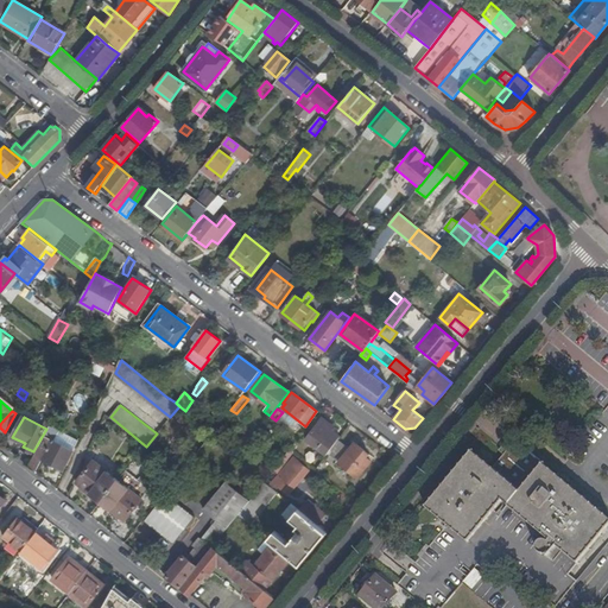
[(308,439),(327,455),(328,454),(337,441),(341,437),(329,428),(331,425),(322,418),(308,439)]
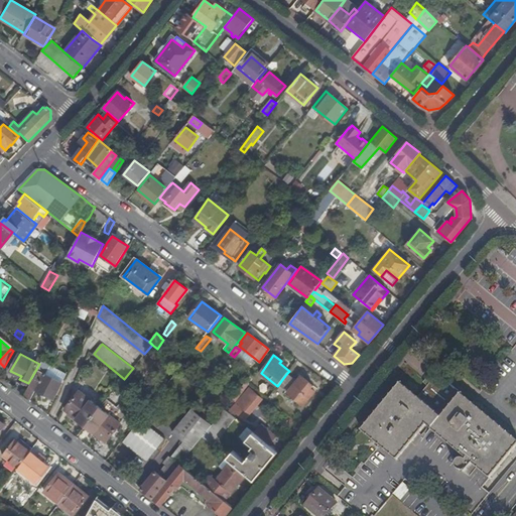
[(25,396),(31,401),(37,389),(54,398),(62,383),(43,372),(47,365),(42,363),(25,396)]
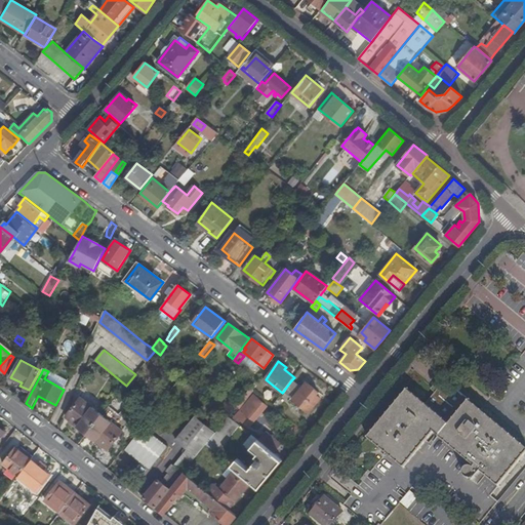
[(291,380),(283,392),(292,399),(293,400),(309,411),(320,397),(316,394),(318,391),(306,381),(301,388),(291,380)]
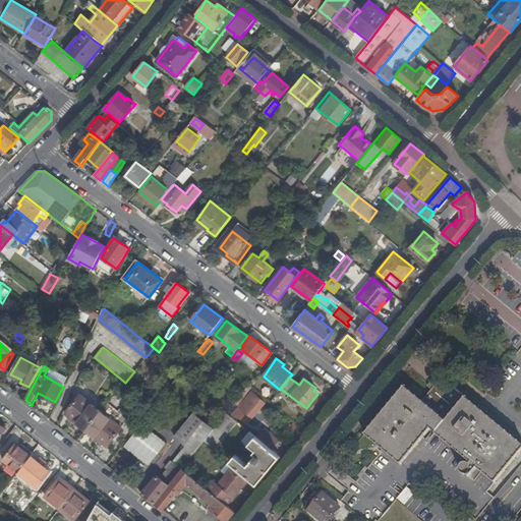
[(465,474),(466,474),(469,476),(476,468),(496,484),(520,454),(520,443),(443,378),(423,401),(405,386),(364,435),(401,465),(431,428),(436,432),(435,433),(470,463),(467,462),(466,462),(464,463),(462,463),(461,465),(460,466),(460,469),(460,471),(461,472),(463,473),(464,474),(465,474)]
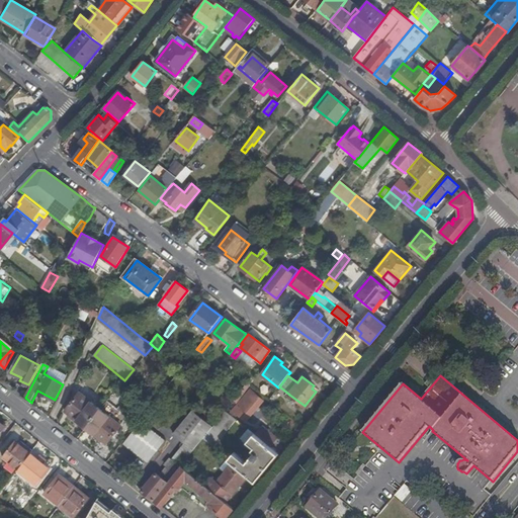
[(236,404),(251,384),(248,382),(233,401),(236,404)]
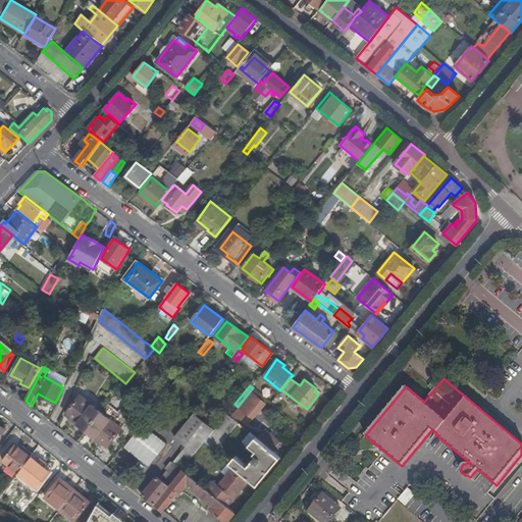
[(248,425),(265,404),(253,394),(233,416),(236,418),(238,416),(248,425)]
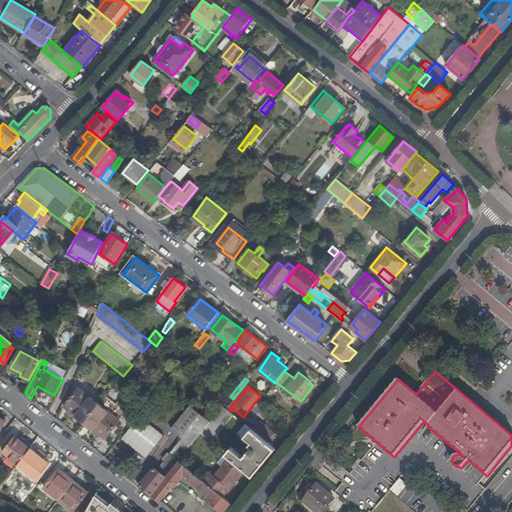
[(65,405),(86,422),(101,404),(80,387),(65,405)]
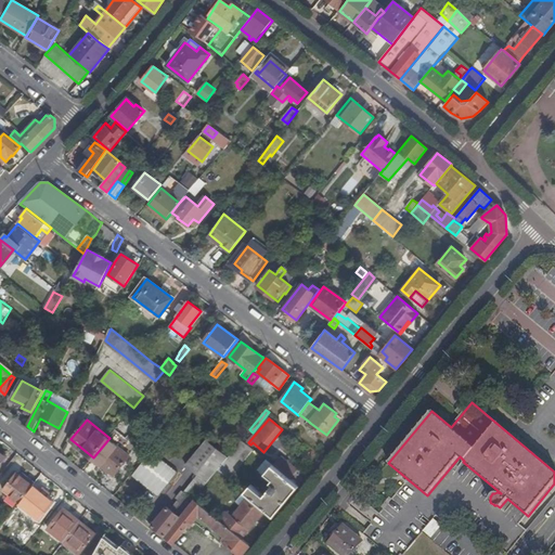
[(110,438),(93,457),(117,477),(132,456),(110,438)]
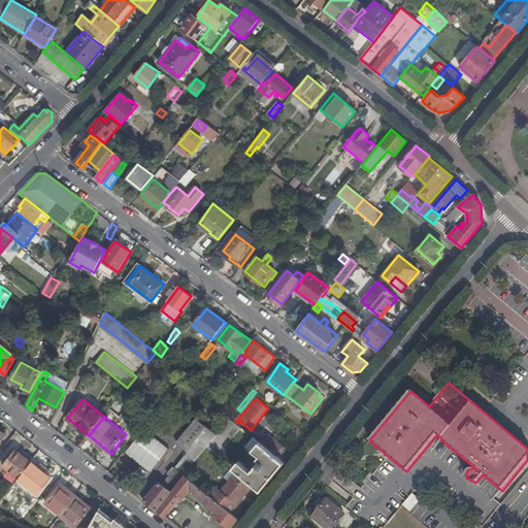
[(198,459),(208,447),(218,435),(196,418),(176,441),(189,452),(198,459)]
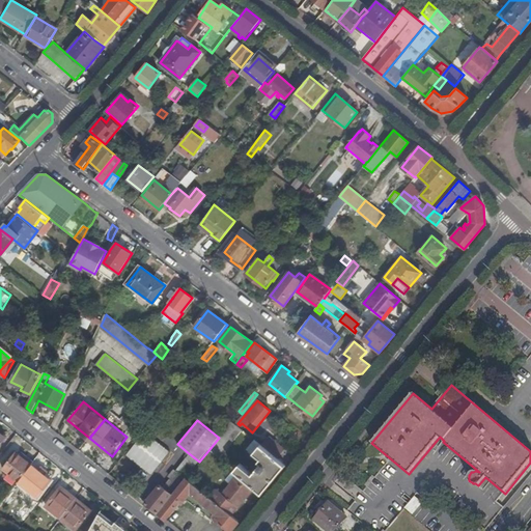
[(219,457),(242,429),(231,421),(219,438),(210,449),(219,457)]
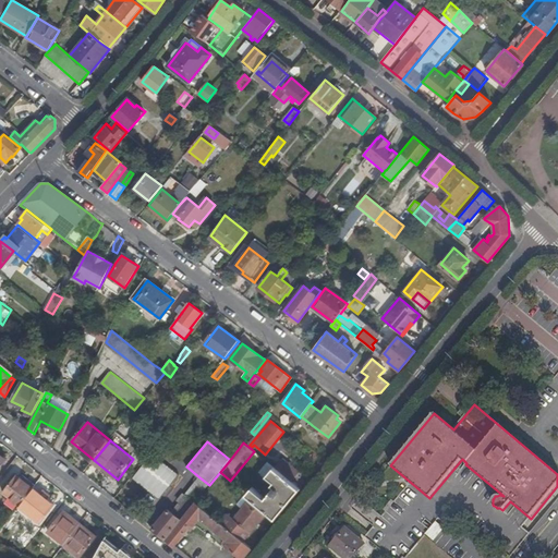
[(152,455),(133,478),(161,499),(179,474),(152,455)]
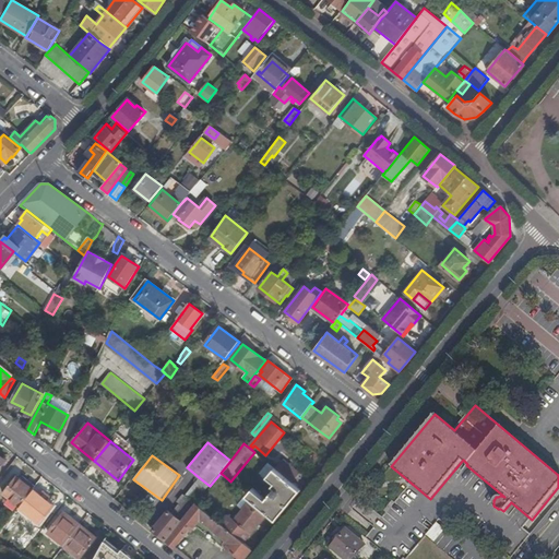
[(276,470),(292,483),(298,474),(283,461),(276,470)]
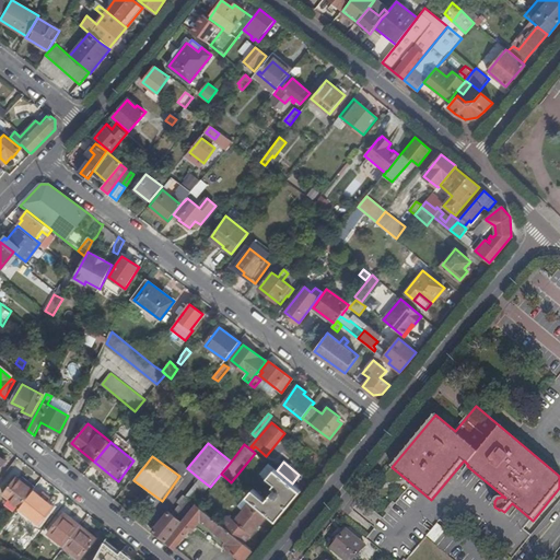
[(277,521),(301,491),(292,483),(277,470),(275,469),(266,480),(276,489),(267,500),(261,496),(263,493),(259,490),(258,492),(254,489),(247,497),(268,513),(277,521)]
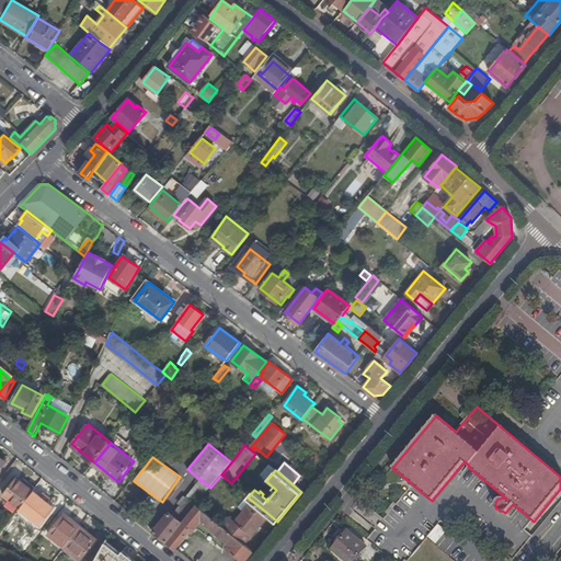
[(19,508),(33,491),(15,477),(2,494),(19,508)]
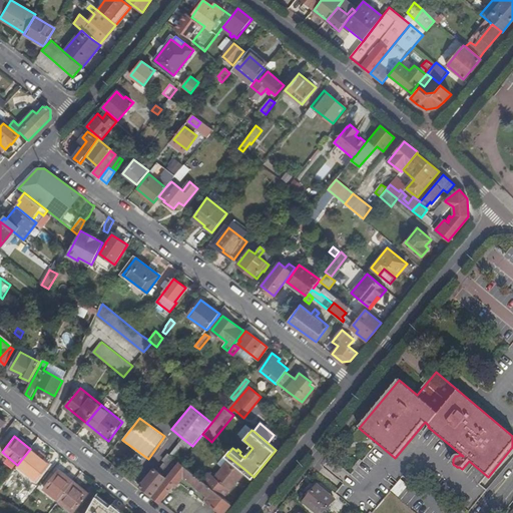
[(180,462),(192,446),(183,439),(171,454),(180,462)]
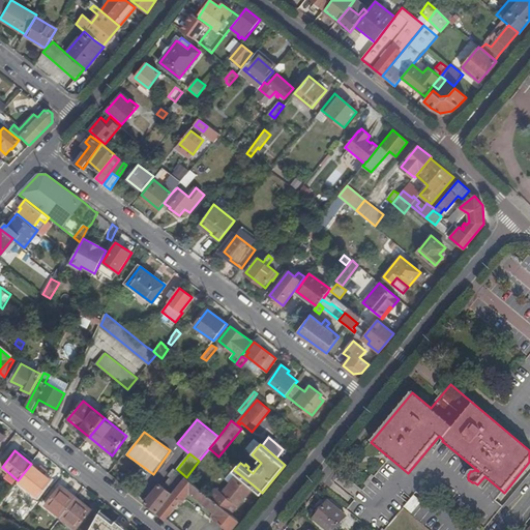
[(38,469),(31,464),(18,480),(18,481),(37,497),(51,480),(46,475),(48,472),(40,466),(38,469)]
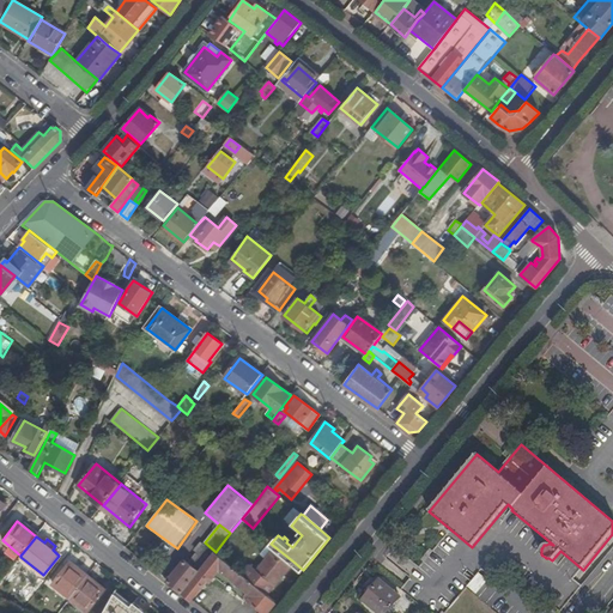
[(216,552),(205,542),(196,553),(200,557),(195,563),(199,565),(196,569),(186,559),(169,581),(182,593),(183,592),(216,552)]
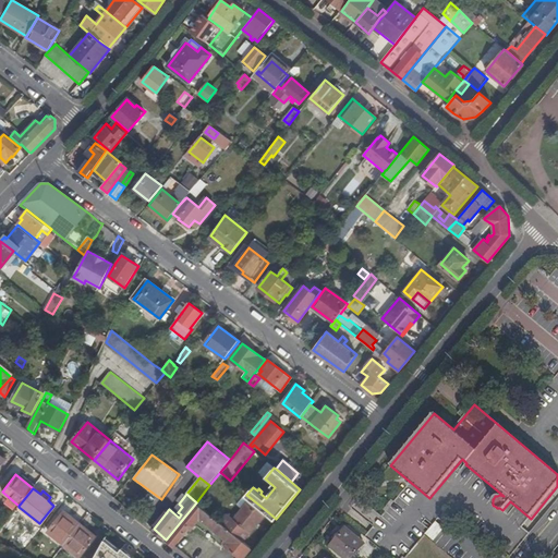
[(243,541),(267,511),(246,495),(246,494),(237,505),(243,509),(234,519),(228,514),(221,523),(243,541)]
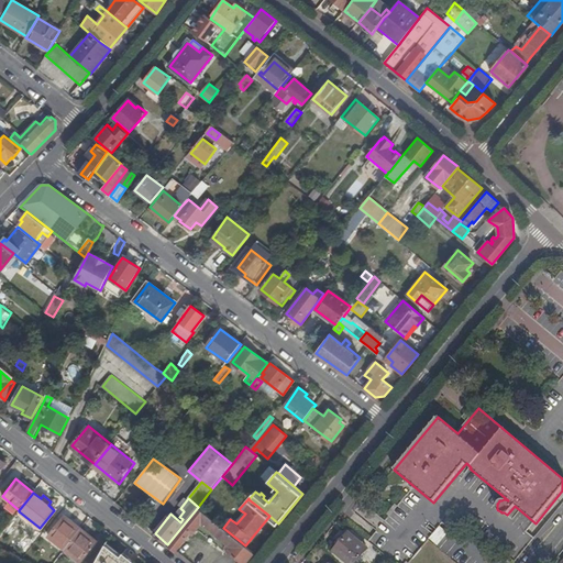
[(243,562),(245,562),(254,553),(245,545),(223,528),(198,507),(168,543),(176,551),(191,532),(194,533),(197,529),(202,522),(231,548),(229,551),(243,562)]
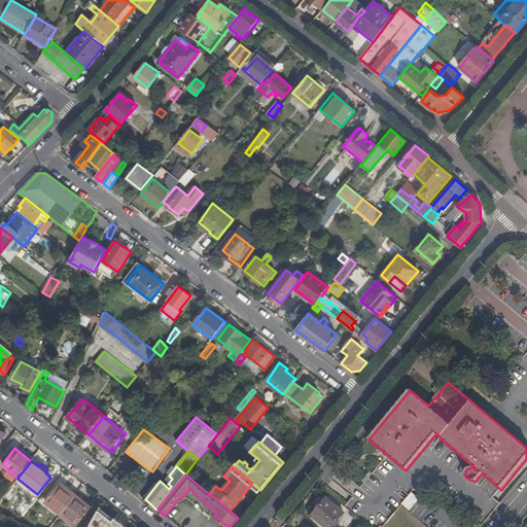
[(44,502),(60,515),(75,495),(60,483),(44,502)]
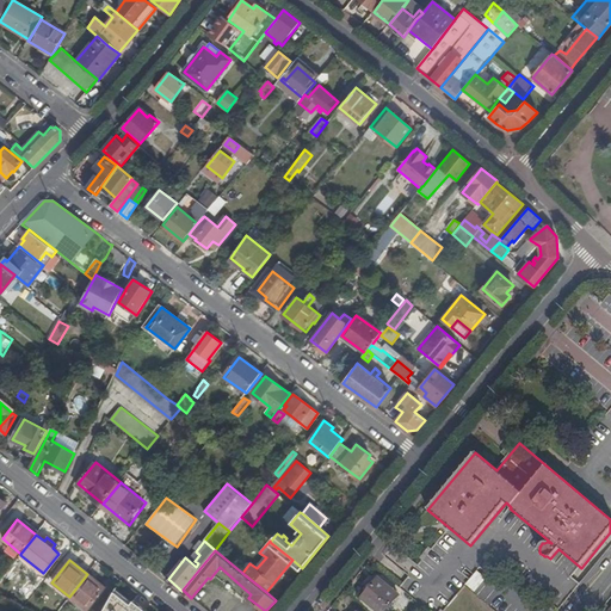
[(220,567),(214,574),(246,600),(248,598),(251,594),(220,567)]
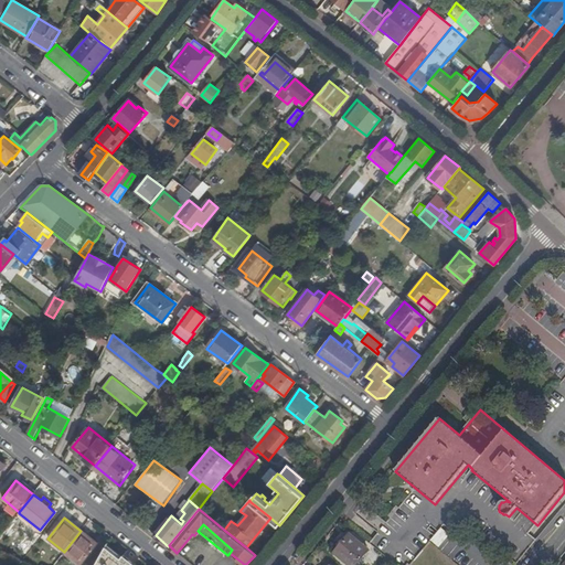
[(432,541),(440,548),(450,534),(441,528),(432,541)]
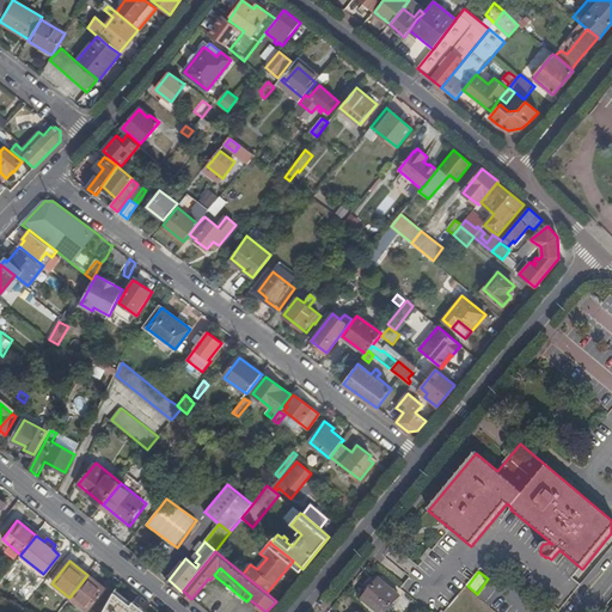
[(87,575),(69,598),(86,611),(105,589),(87,575)]
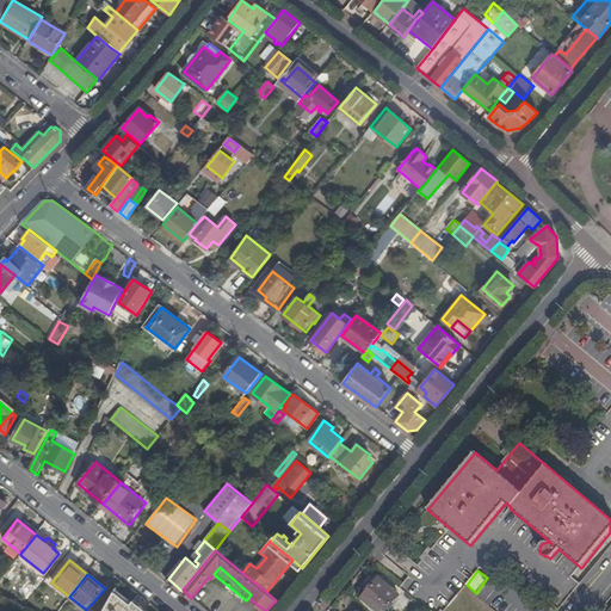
[(374,610),(386,610),(399,596),(378,579),(360,599),(374,610)]
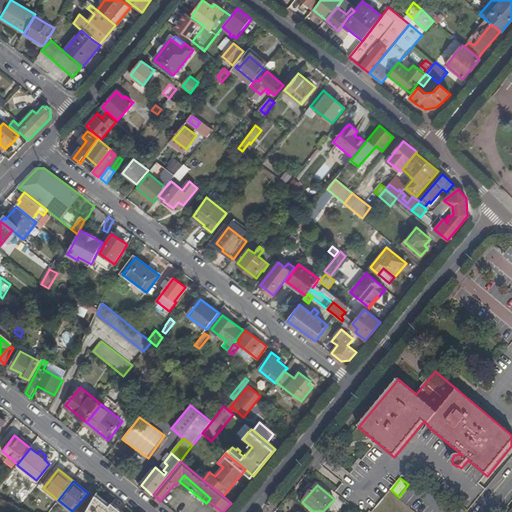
[(95,495),(85,511),(122,511),(111,503),(109,506),(95,495)]
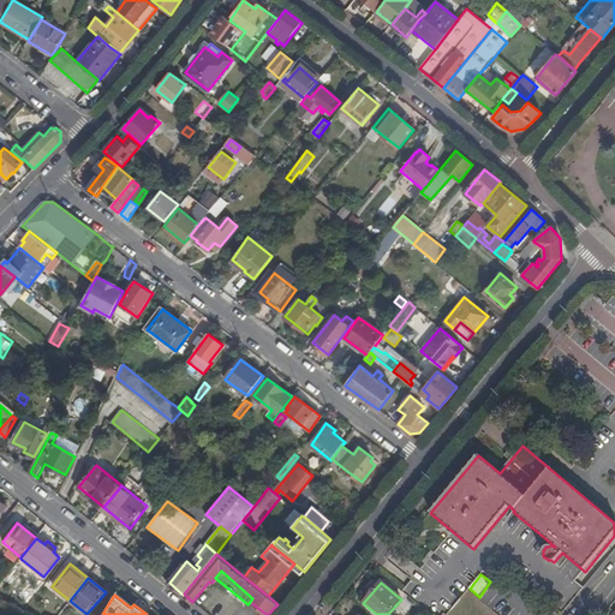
[(457,614),(466,604),(461,599),(451,611),(455,614),(457,614)]
